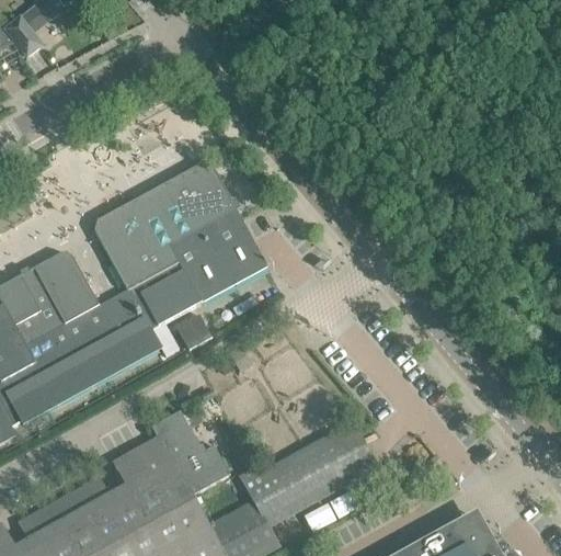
[(60,12),(76,0),(37,0),(36,1),(4,26),(13,38),(26,55),(42,43),(25,22),(42,9),(49,18),(59,11),(60,12)]
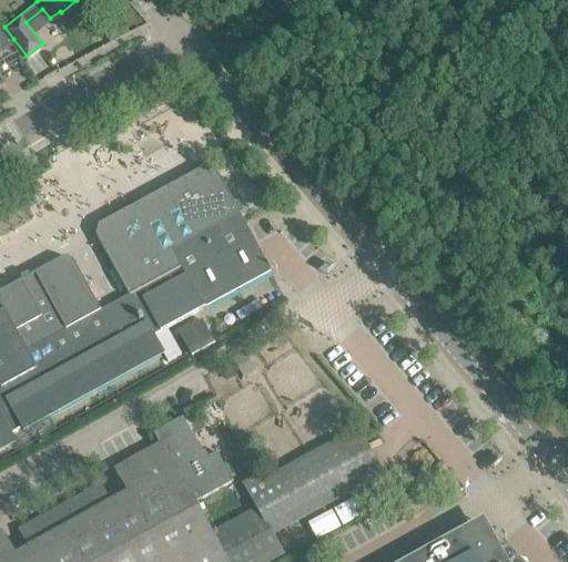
[(0,46),(13,39),(4,27),(0,18),(0,79),(1,79),(0,75),(0,46)]
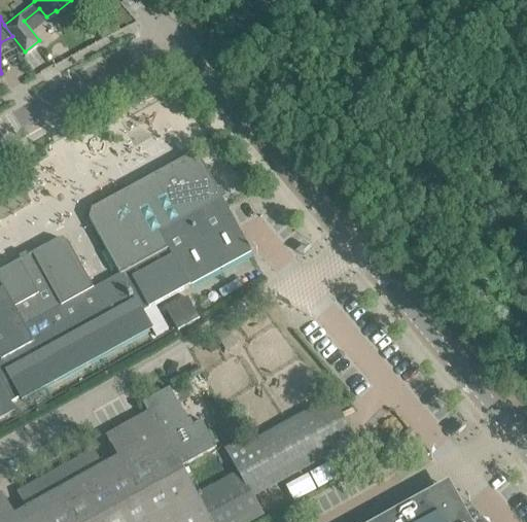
[(141,308),(188,282),(188,283),(251,249),(223,199),(221,195),(200,153),(190,151),(91,205),(89,214),(118,271),(93,285),(67,239),(59,236),(0,267),(0,281),(3,286),(0,287),(0,415),(13,408),(6,395),(18,389),(21,396),(23,395),(22,393),(23,393),(23,392),(50,377),(51,378),(53,377),(54,378),(55,378),(54,376),(55,376),(55,375),(82,359),(83,360),(84,359),(85,360),(86,360),(85,358),(86,358),(86,357),(115,342),(115,343),(116,342),(117,343),(118,343),(117,341),(118,341),(118,340),(147,324),(148,324),(149,325),(150,324),(141,308)]
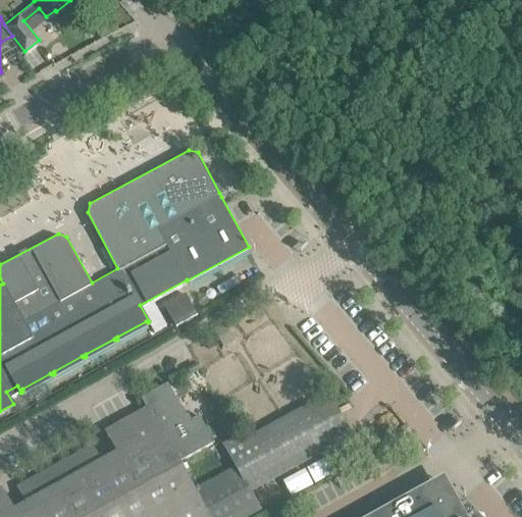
[(175,324),(198,313),(186,291),(163,303),(175,324)]
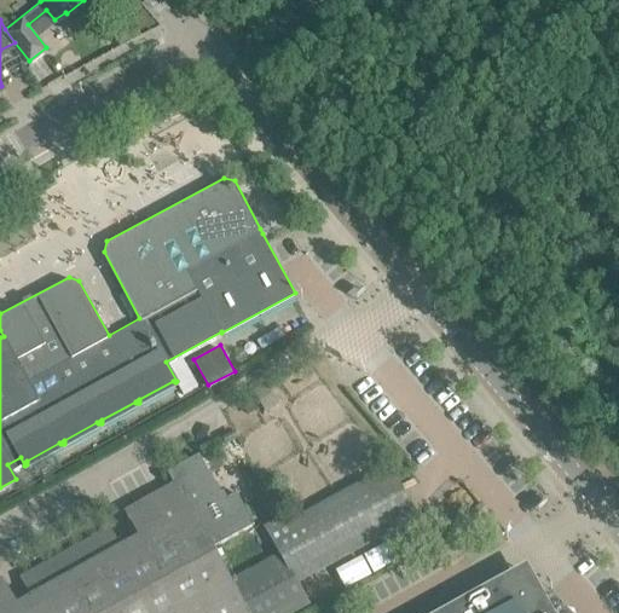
[(262,405),(276,397),(267,383),(255,392),(262,405)]
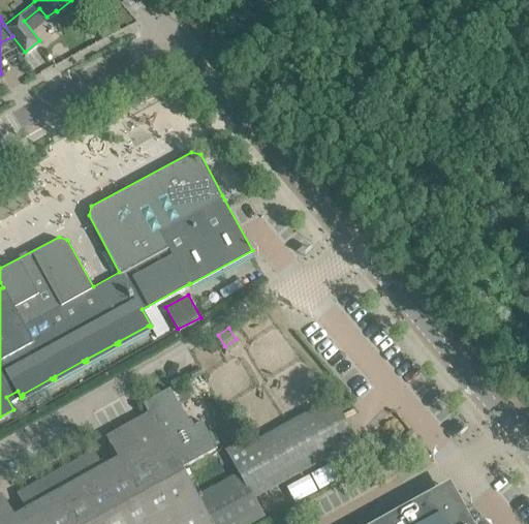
[(0,523),(247,523),(265,515),(253,494),(251,494),(241,475),(240,473),(197,497),(180,465),(216,445),(201,419),(192,424),(178,399),(178,393),(173,390),(170,386),(143,401),(149,411),(122,426),(122,427),(107,434),(120,457),(102,466),(96,453),(20,495),(27,509),(12,516),(1,494),(0,494),(0,523)]
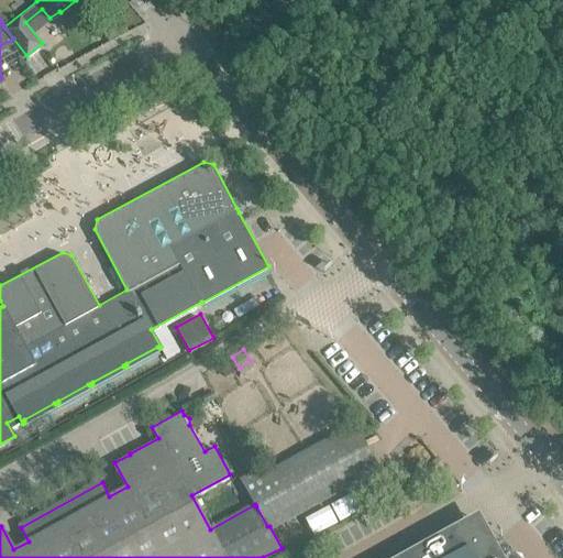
[(243,482),(255,504),(256,506),(267,526),(269,526),(378,467),(355,426),(262,478),(260,473),(243,482)]
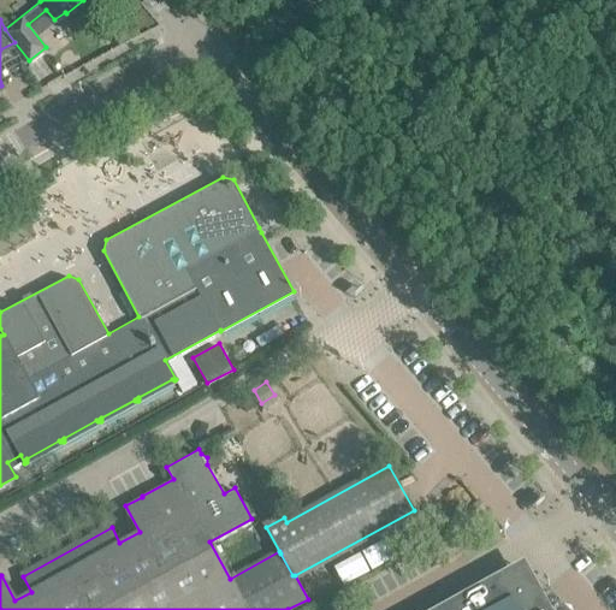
[(548,609),(546,606),(534,585),(531,581),(527,578),(522,575),(516,573),(499,578),(439,609),(548,609)]
